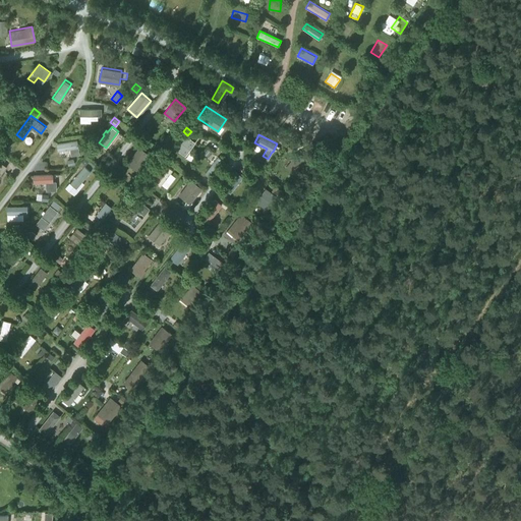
[(174,149),(182,156),(193,142),(185,135),(174,149)]
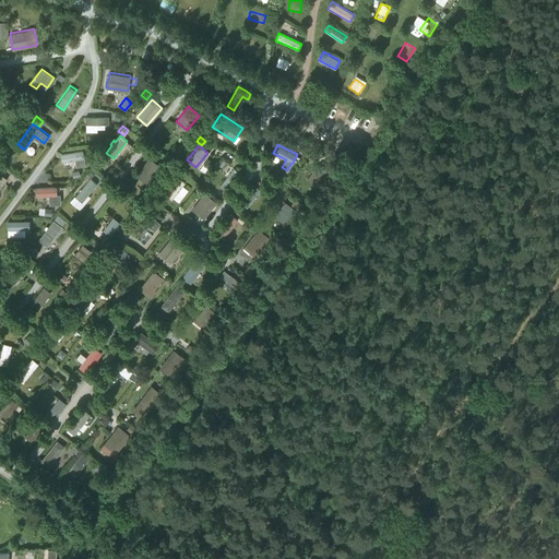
[(82,150),(59,153),(60,162),(74,159),(75,167),(84,165),(82,150)]
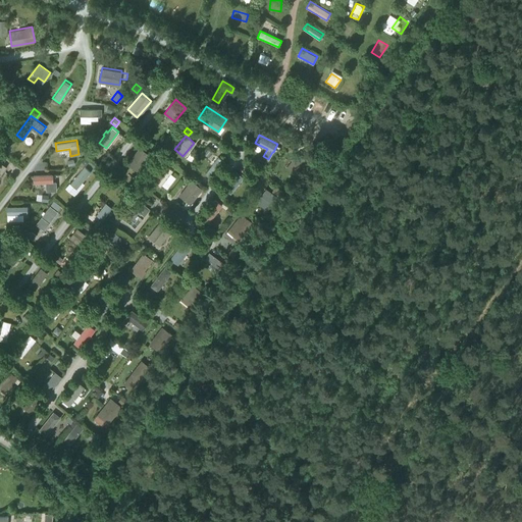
[(127,163),(139,171),(150,154),(140,147),(127,163)]
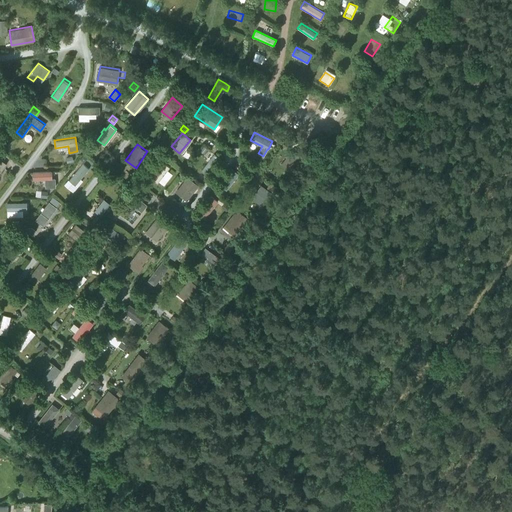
[(204,154),(207,148),(203,145),(199,151),(204,154)]
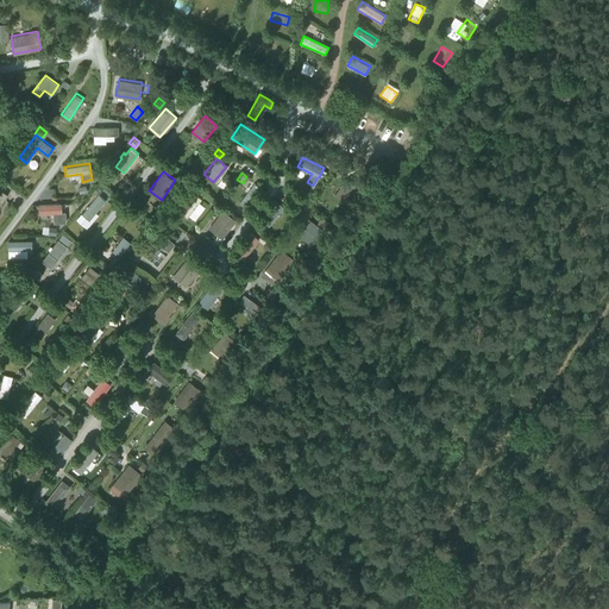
[(246,208),(262,189),(248,177),(242,186),(248,190),(239,202),(246,208)]
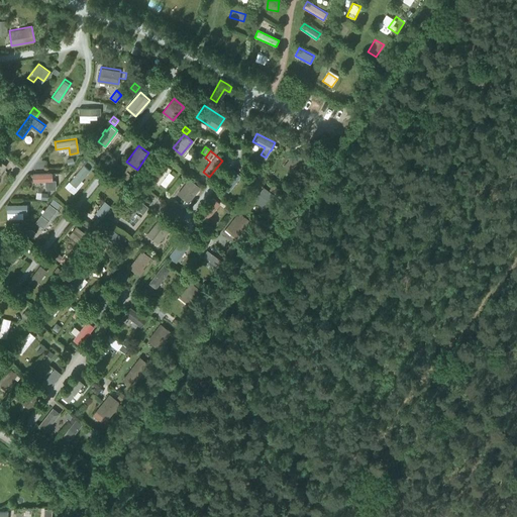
[(285,165),(294,172),(305,158),(296,150),(285,165)]
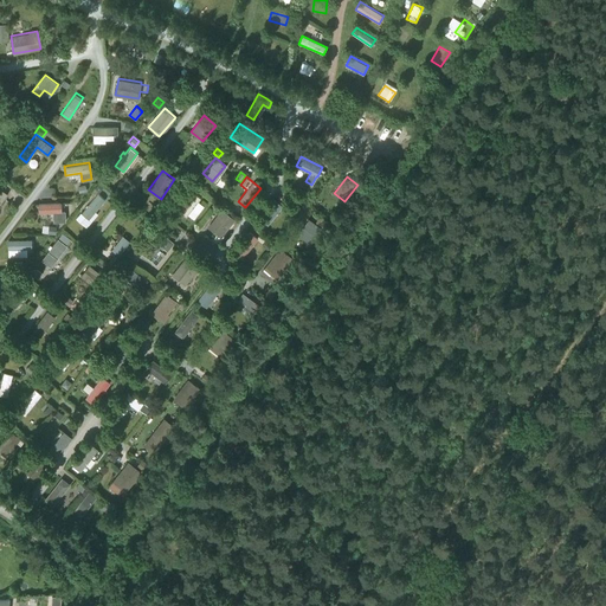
[(198,201),(200,198),(193,192),(178,211),(186,217),(187,214),(193,219),(204,206),(198,201)]
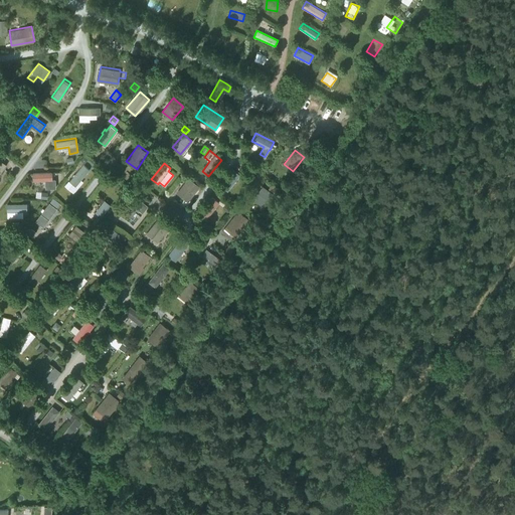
[(89,169),(82,164),(68,181),(68,180),(63,185),(73,193),(82,182),(80,179),(89,169)]
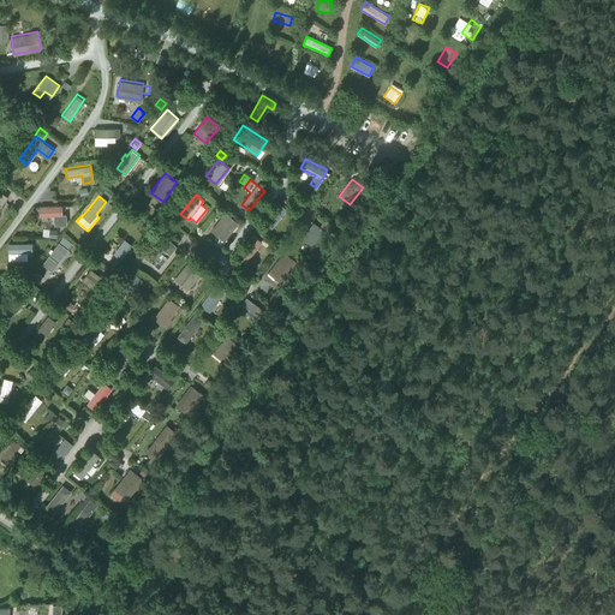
[(272,228),(287,208),(279,202),(263,222),(272,228)]
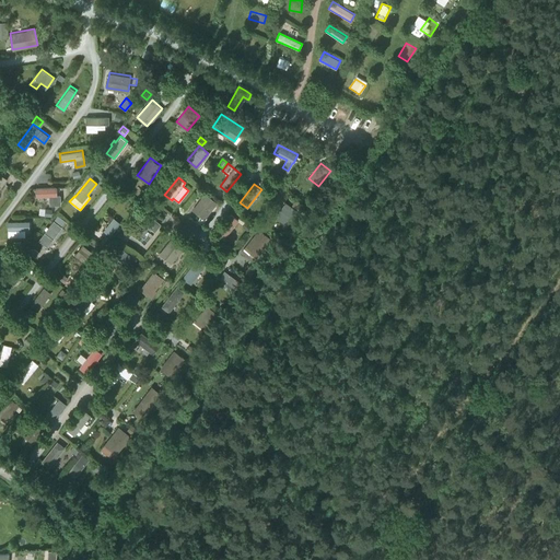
[(193,209),(205,218),(218,201),(206,191),(193,209)]
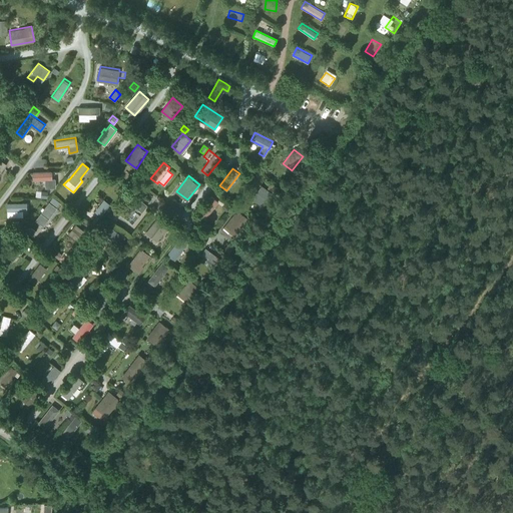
[(251,198),(263,206),(273,192),(262,184),(251,198)]
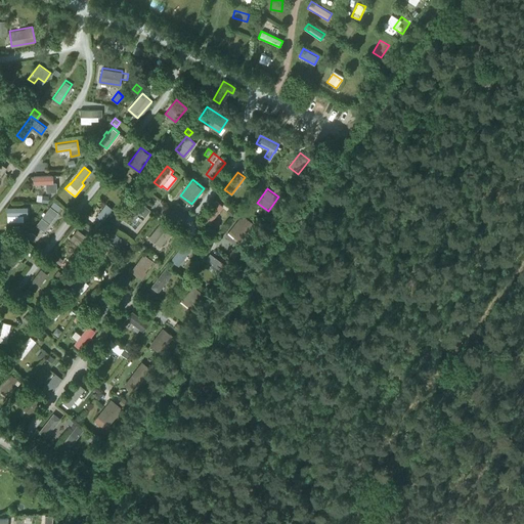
[(209,211),(218,218),(229,204),(220,197),(209,211)]
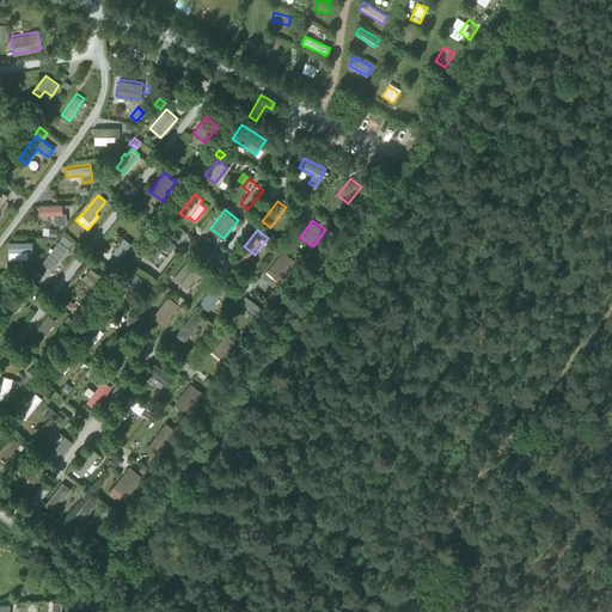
[(158,231),(141,251),(150,258),(159,246),(169,255),(176,245),(158,231)]
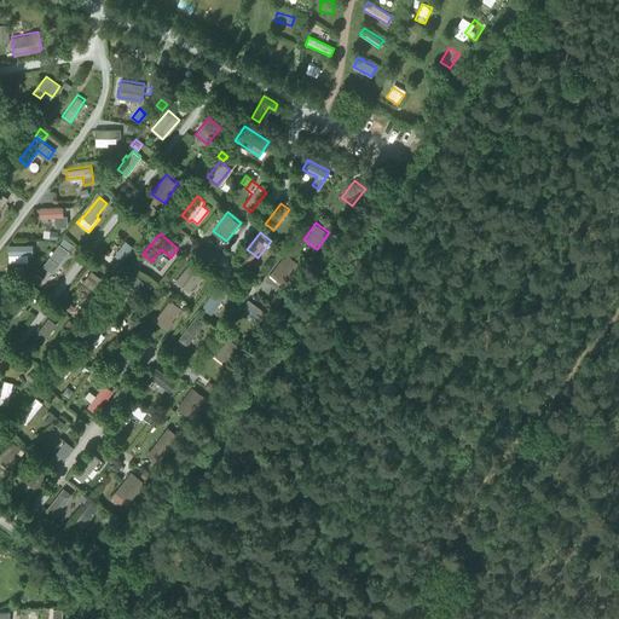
[(13,243),(13,253),(35,250),(34,242),(13,243)]
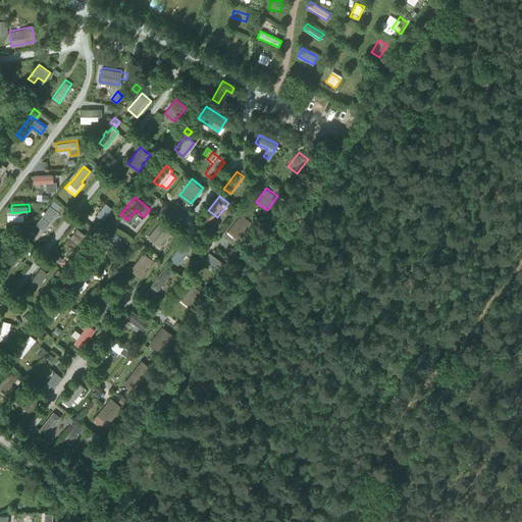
[(39,216),(45,221),(56,209),(50,204),(39,216)]
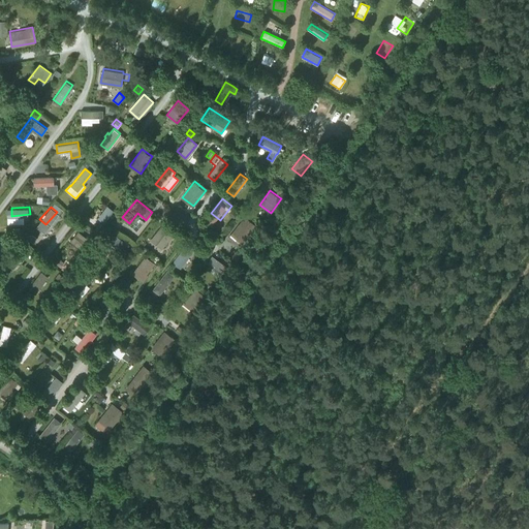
[(99,221),(104,225),(114,212),(109,209),(99,221)]
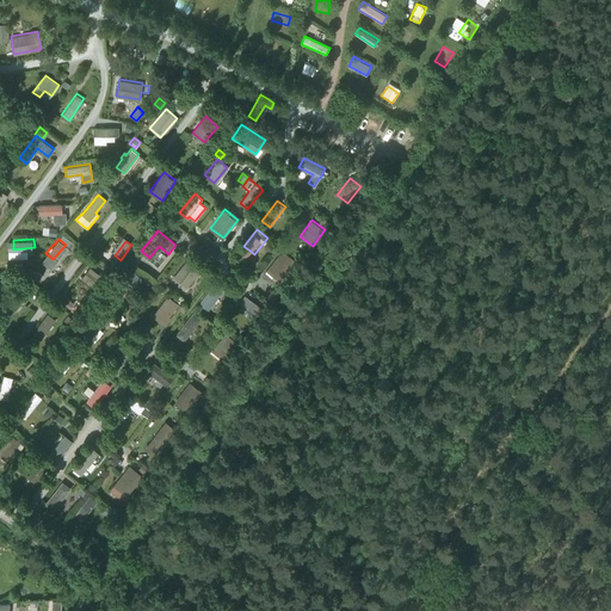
[(267,269),(282,279),(296,260),(283,250),(267,269)]
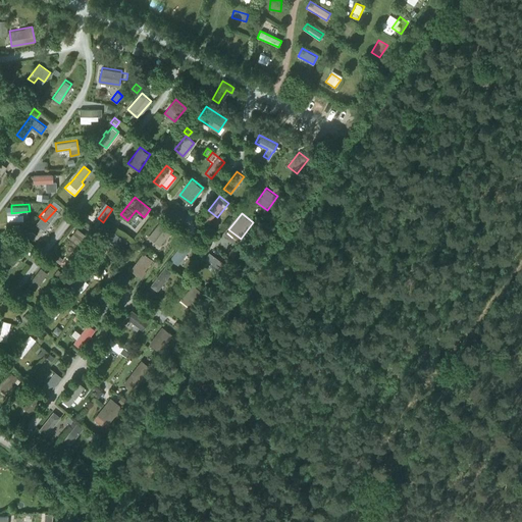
[(149,237),(160,245),(174,227),(162,218),(149,237)]
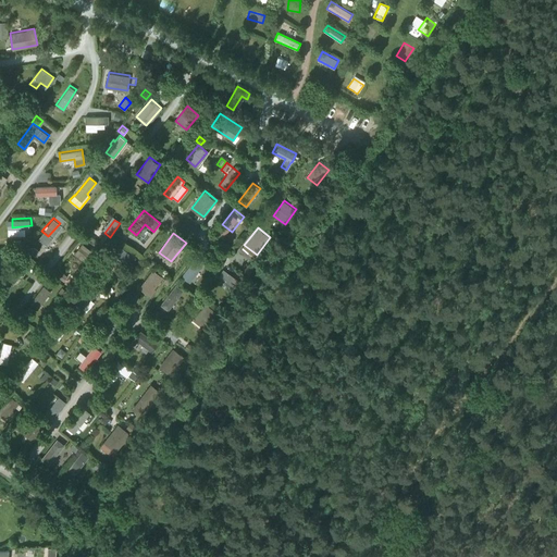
[(74,254),(82,259),(84,255),(88,258),(93,251),(82,243),(74,254)]
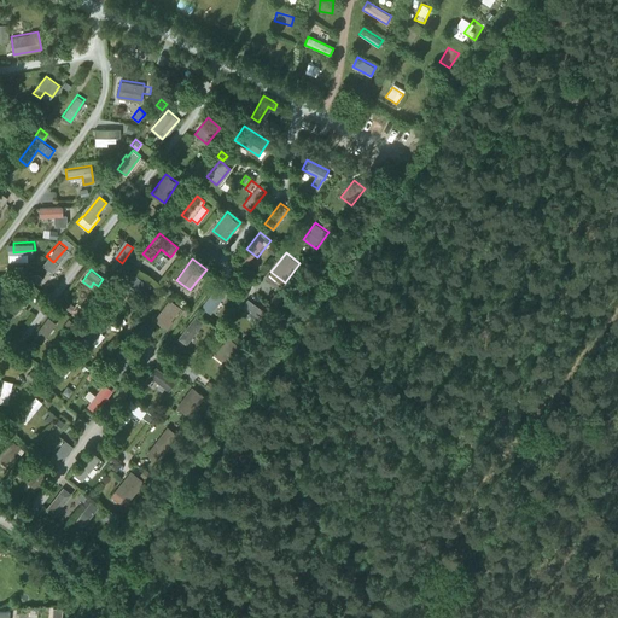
[(116,289),(123,295),(133,283),(140,289),(146,281),(130,269),(116,289)]
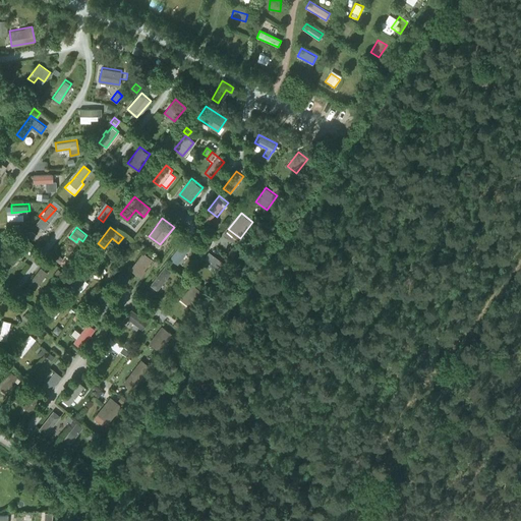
[(183,239),(169,258),(177,265),(191,245),(183,239)]
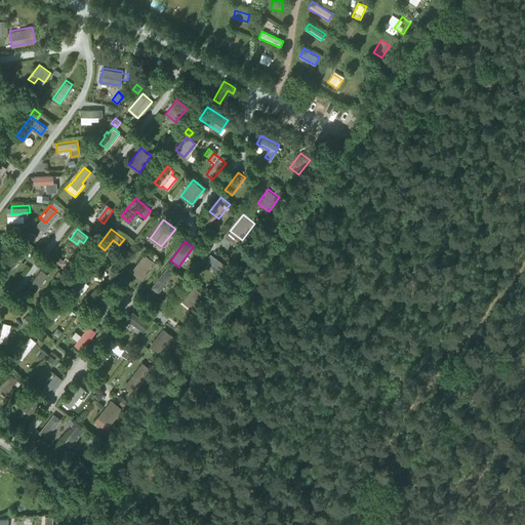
[(8,259),(13,263),(23,250),(17,247),(8,259)]
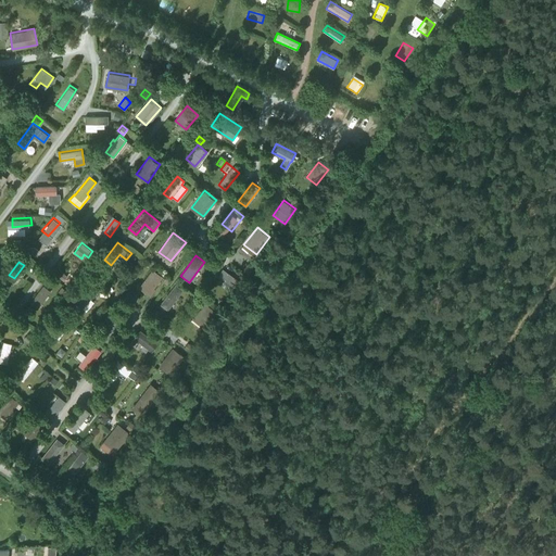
[(139,287),(149,294),(163,276),(153,268),(139,287)]
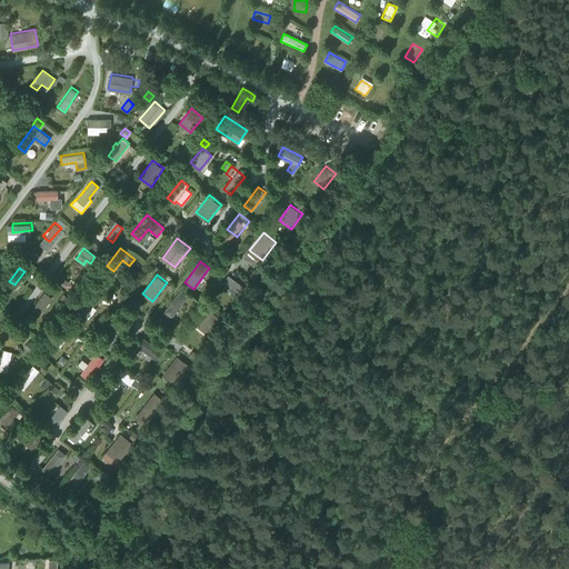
[(223,281),(240,293),(246,286),(229,275),(223,281)]
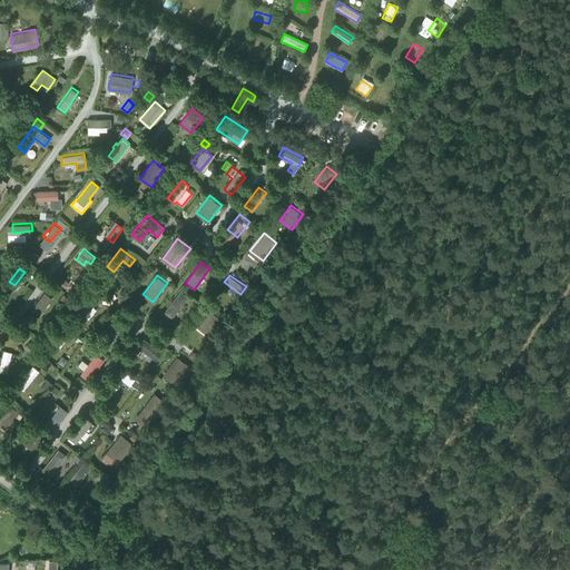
[(68,282),(61,277),(58,282),(65,287),(68,282)]
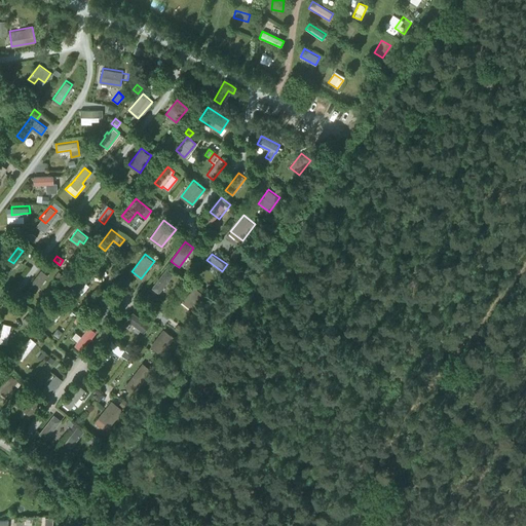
[(165,268),(151,288),(158,294),(173,274),(165,268)]
